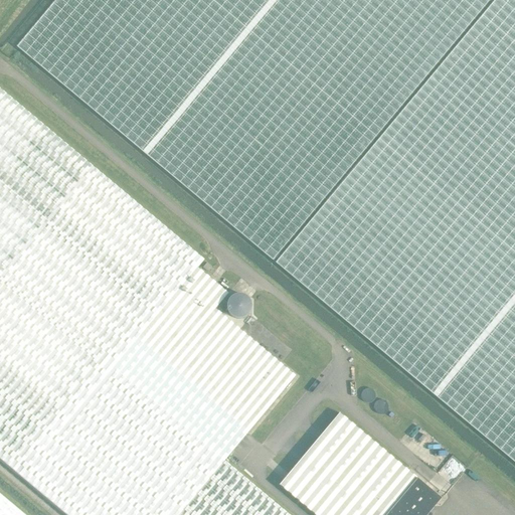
[(57,0),(18,47),(274,261),(490,0),(57,0)]
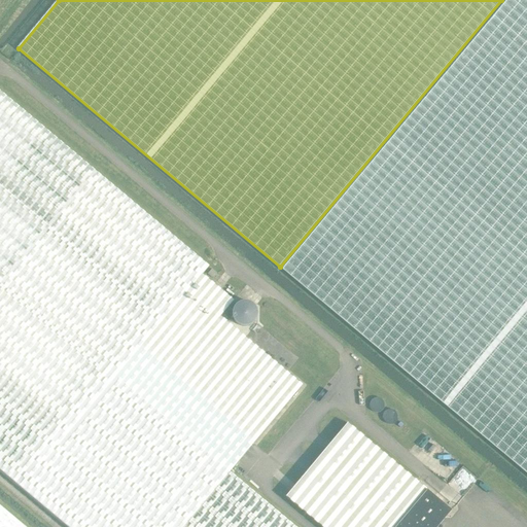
[(526,0),(507,0),(283,269),(526,472),(526,0)]
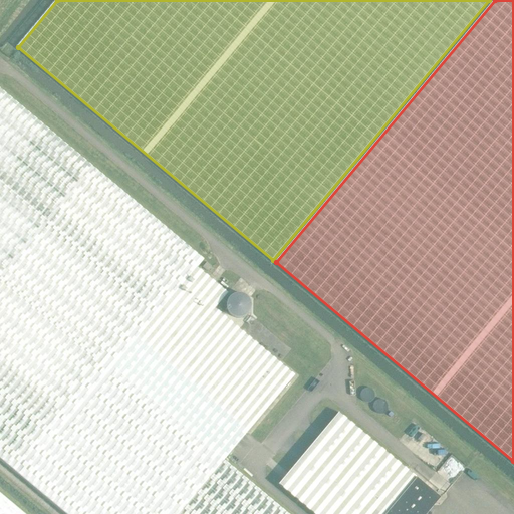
[(0,89),(0,458),(66,513),(287,513),(223,460),(294,375),(214,308),(227,293),(196,267),(203,259),(0,89)]
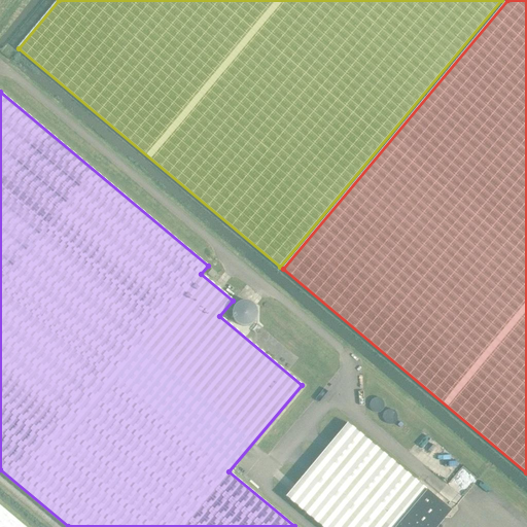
[(235,301),(234,323),(256,324),(256,302),(235,301)]
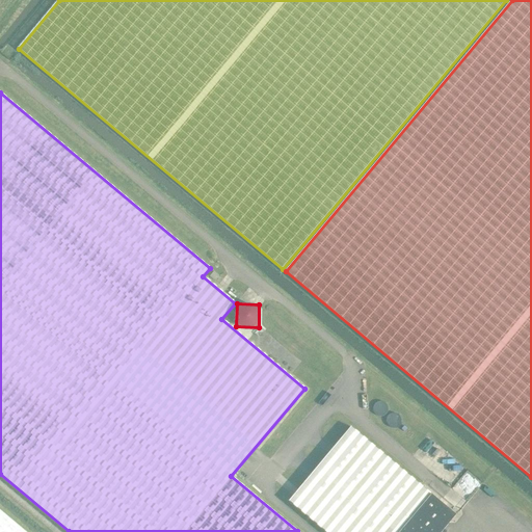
[(441,531),(455,514),(350,427),(288,501),(324,531),(441,531)]
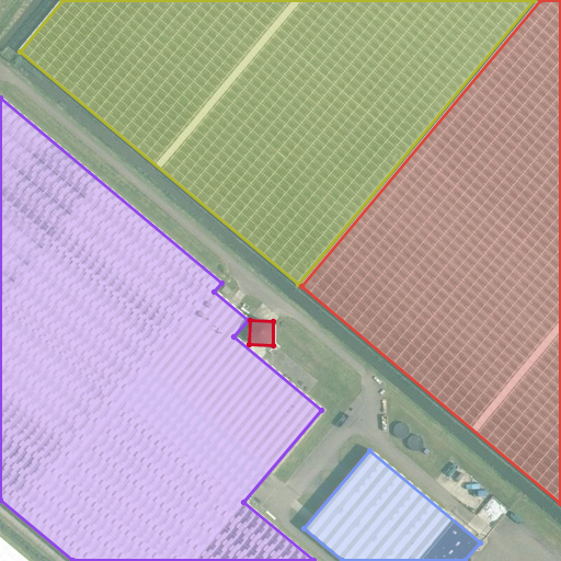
[(0,560),(26,560),(0,538),(0,560)]
